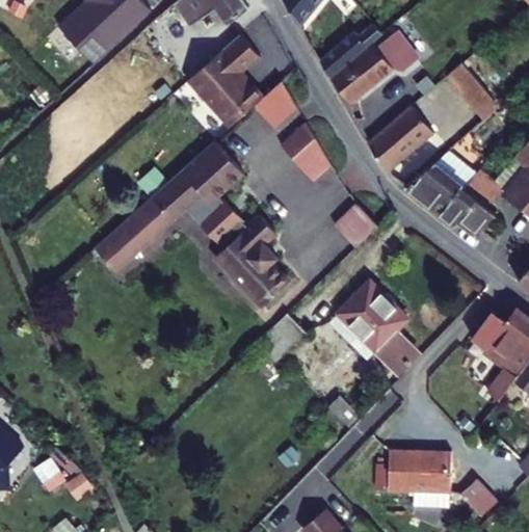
[(214,8),(226,24),(247,6),(242,0),(178,0),(174,4),(187,25),(214,8)]
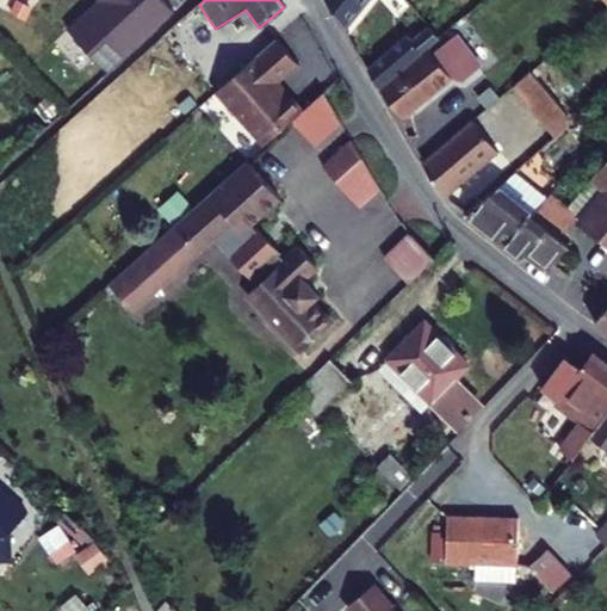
[(321,0),(342,37),(370,0),(321,0)]
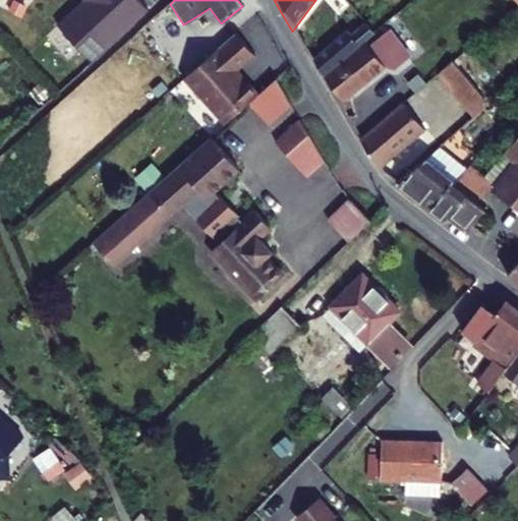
[(363,18),(309,58),(320,75),(375,35),(363,18)]
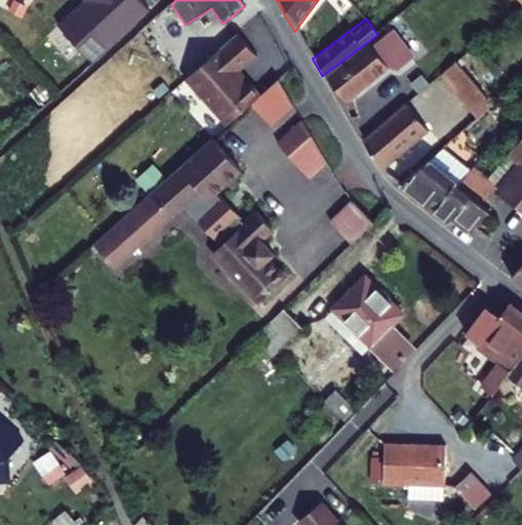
[(255,56),(238,37),(187,82),(224,123),(245,104),(256,94),(244,80),(242,82),(235,75),(255,56)]
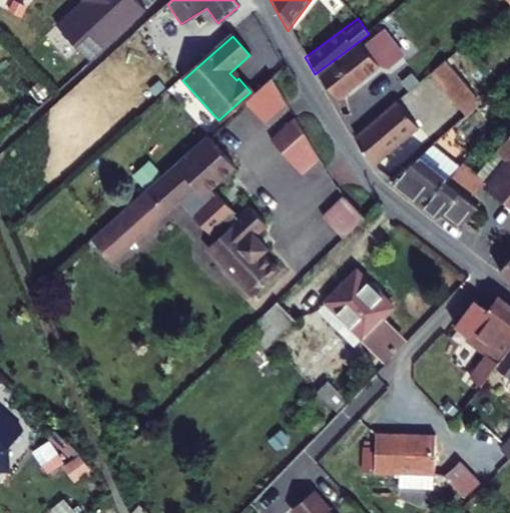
[(344,57),(317,77),(336,100),(375,70),(367,60),(378,52),(371,43),(346,60),(344,57)]
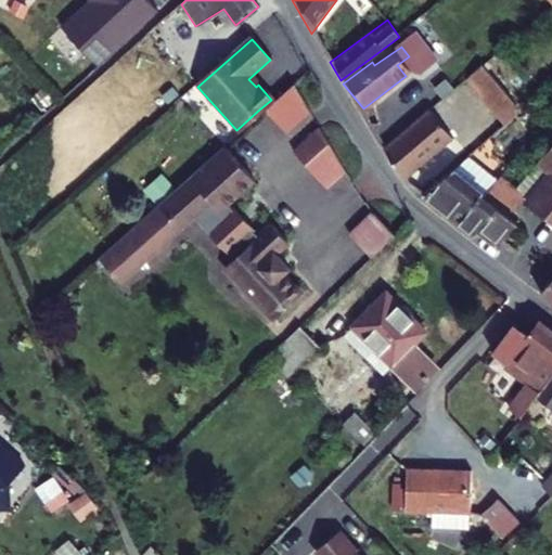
[(501,123),(518,107),(479,63),(462,78),(501,123)]
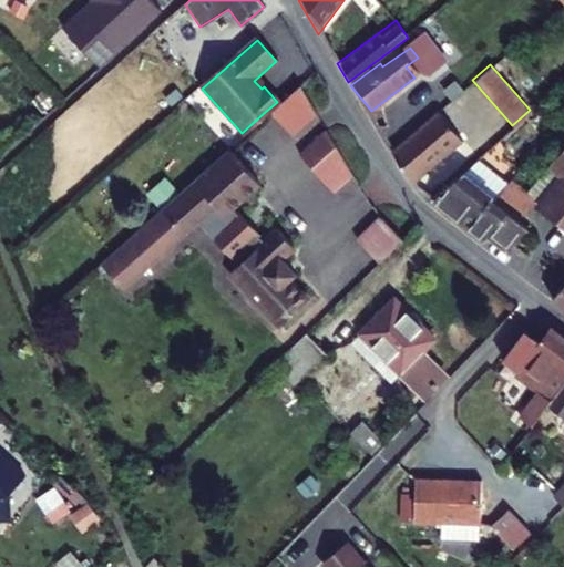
[(311,115),(295,85),(277,102),(265,112),(287,137),(311,115)]
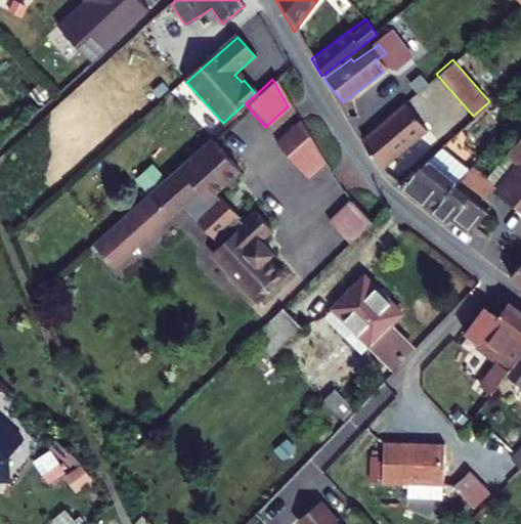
[(418,89),(365,132),(387,163),(441,117),(418,89)]
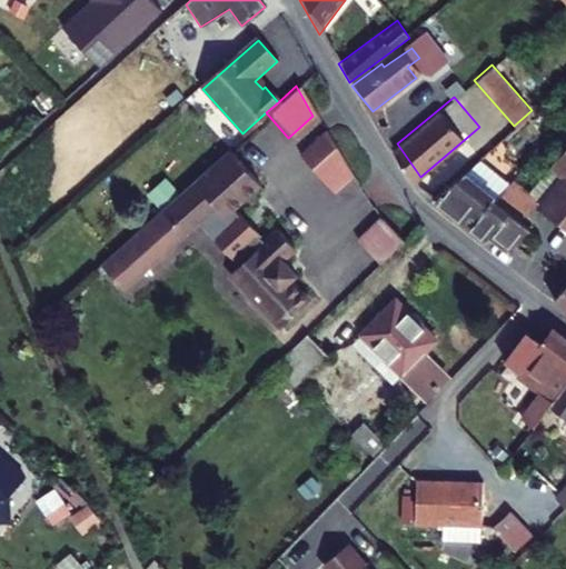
[(299,156),(311,170),(338,147),(327,131),(299,156)]
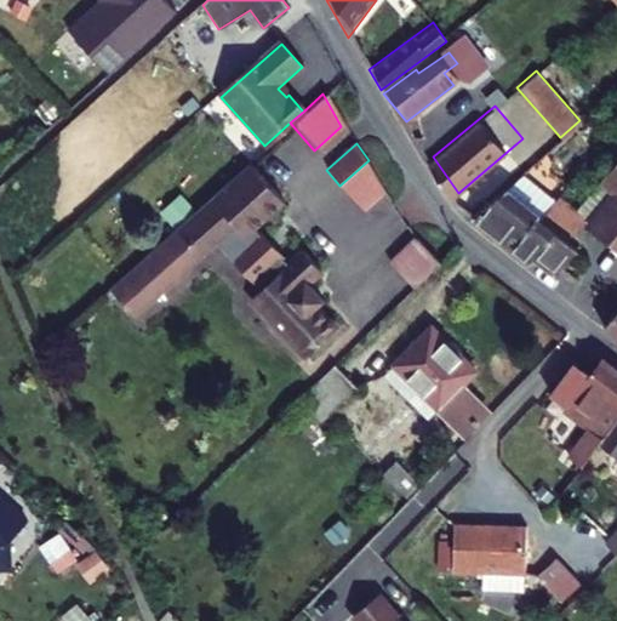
[(364,212),(386,194),(369,160),(340,186),(364,212)]
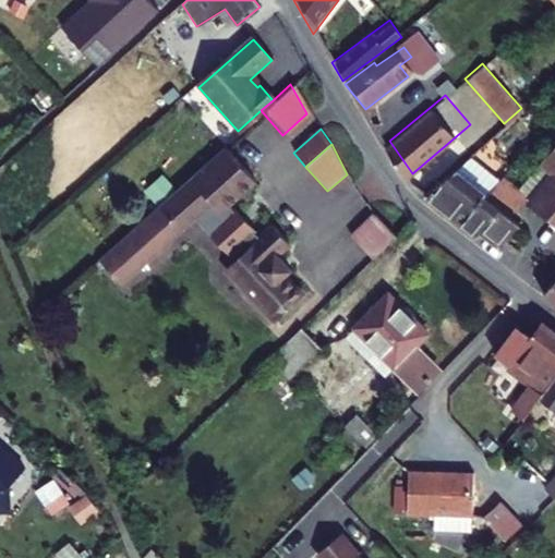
[(254,182),(222,148),(97,262),(118,286),(194,219),(210,204),(219,214),(227,207),(254,182)]
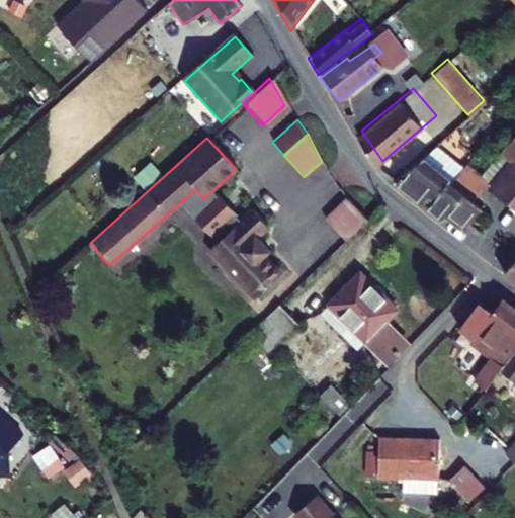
[(514,162),(514,166),(494,190),(514,208),(514,144),(505,155),(514,162)]
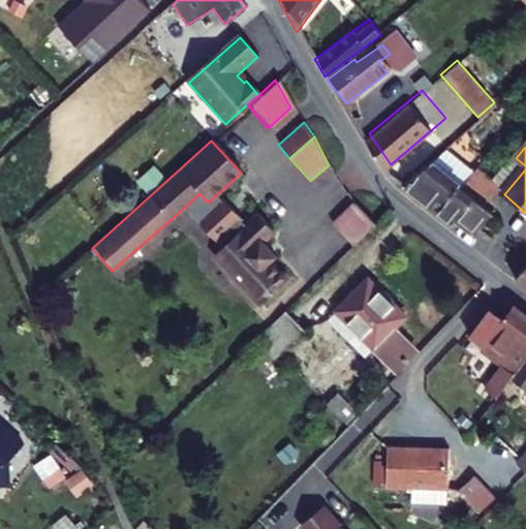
[(443,179),(427,164),(401,188),(425,207),(443,179)]
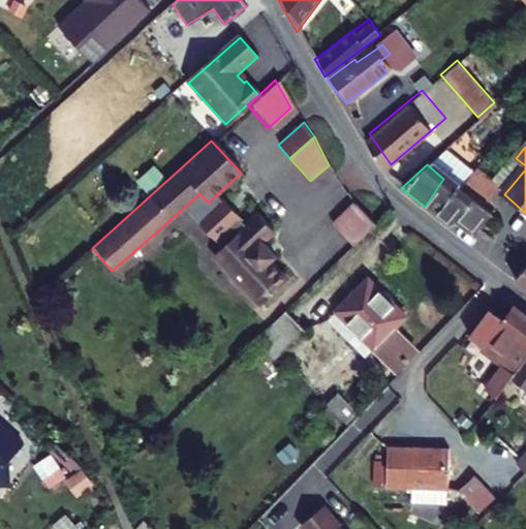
[(453,187),(443,179),(425,207),(449,225),(447,226),(450,230),(458,218),(473,230),(478,221),(456,205),(445,198),(453,187)]
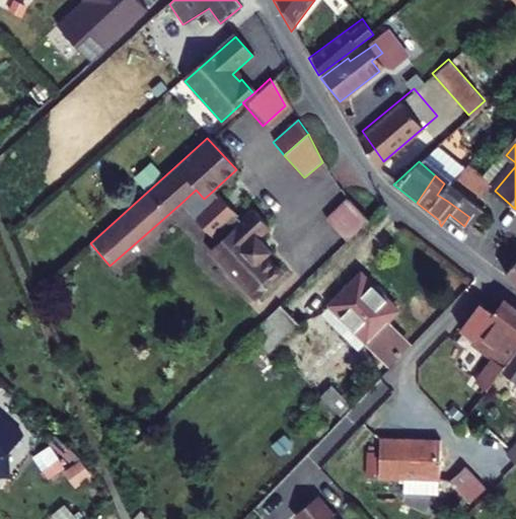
[(471,175),(447,201),(469,217),(492,194),(471,175)]
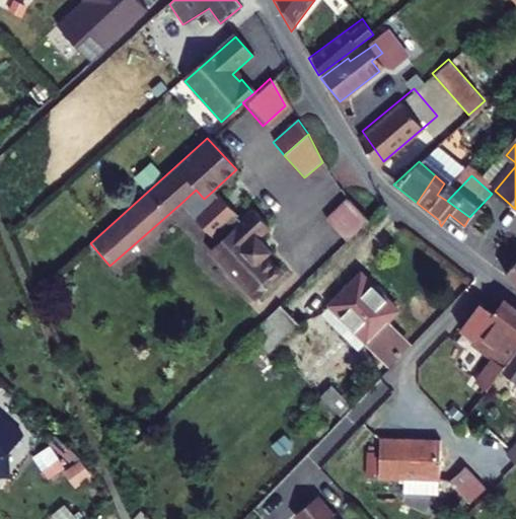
[(239,223),(211,193),(204,199),(196,190),(180,204),(217,244),(239,223)]
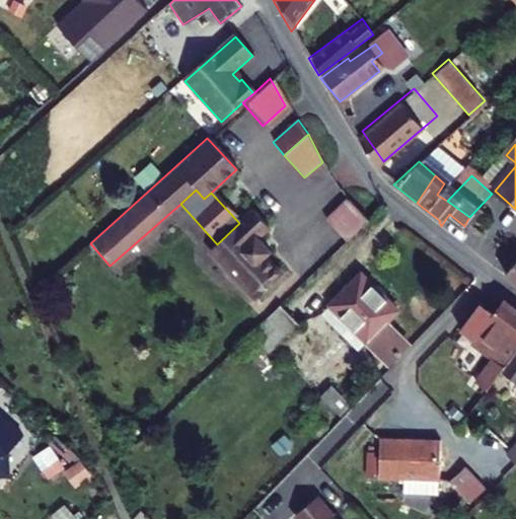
[(345,241),(367,220),(347,198),(323,219),(345,241)]
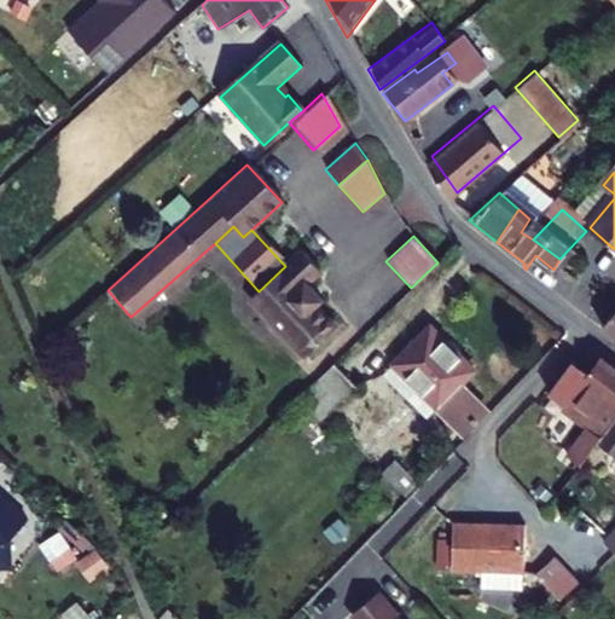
[(303,358),(335,328),(307,298),(313,291),(307,284),(320,271),(301,252),(285,266),(259,291),(249,300),(303,358)]
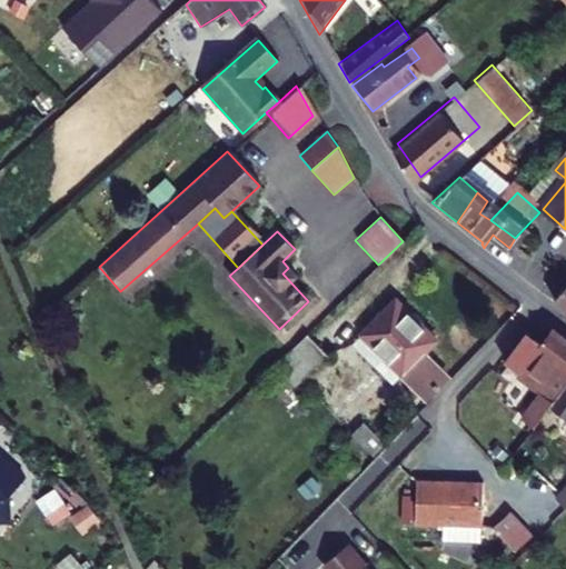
[(364,337),(401,375),(433,342),(395,305),(364,337)]
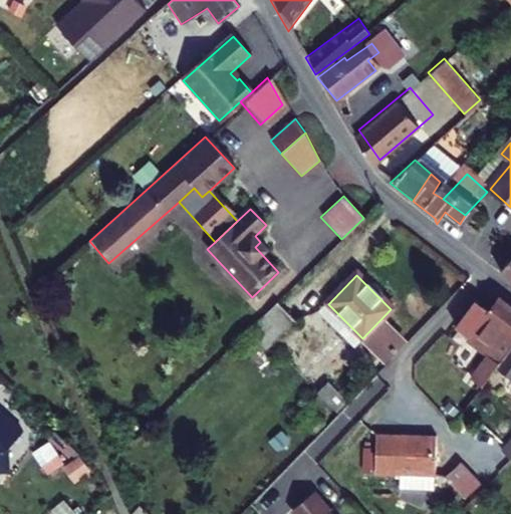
[(249,328),(266,348),(292,324),(275,303),(249,328)]
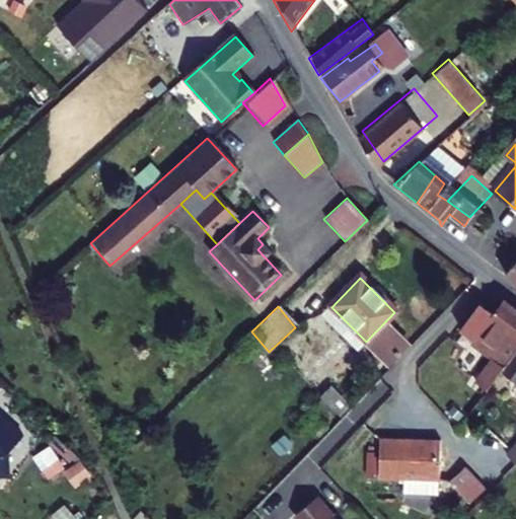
[(500,370),(484,394),(492,399),(515,364),(515,309),(511,306),(502,318),(488,309),(467,337),(486,350),(482,358),(500,370)]
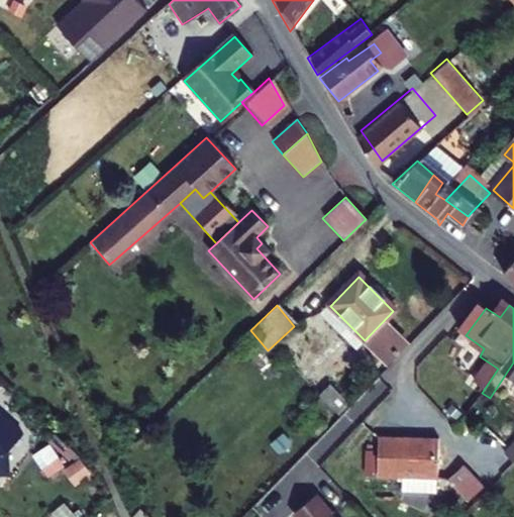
[(513,373),(513,363),(490,398),(495,401),(513,373)]
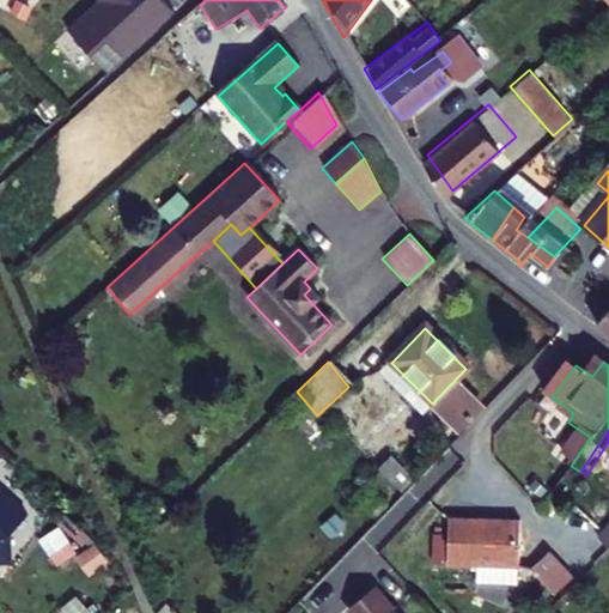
[(608,442),(586,475),(602,487),(608,477),(608,442)]
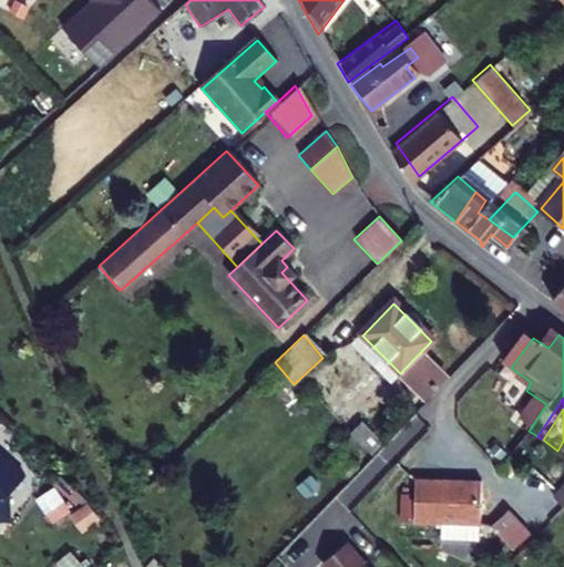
[(22,477),(0,456),(0,519),(6,519),(6,496),(22,477)]
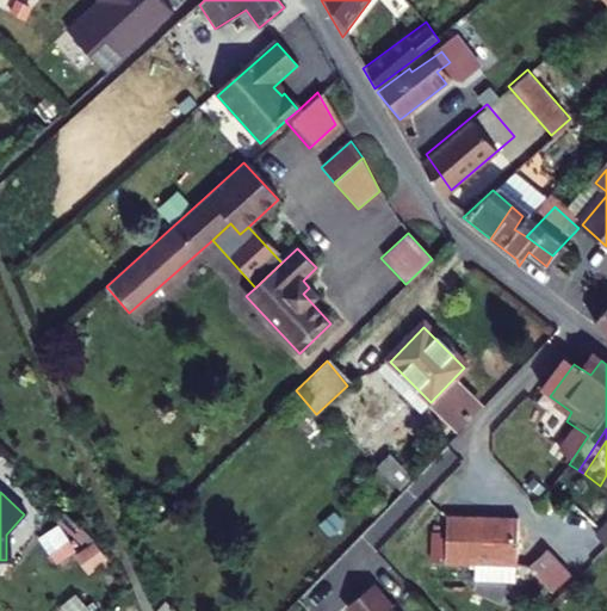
[(512,544),(515,499),(448,493),(445,538),(512,544)]
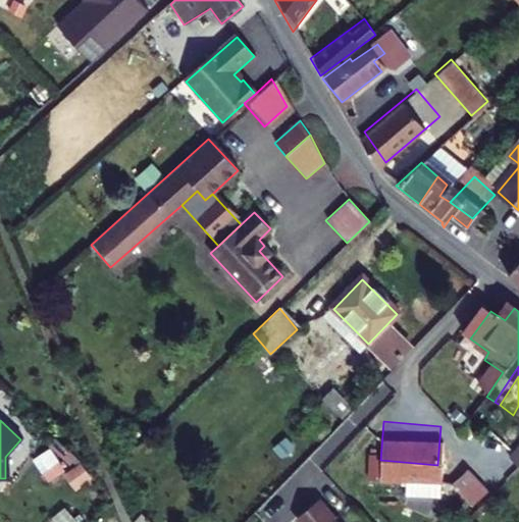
[(518,441),(494,464),(501,473),(518,457),(518,441)]
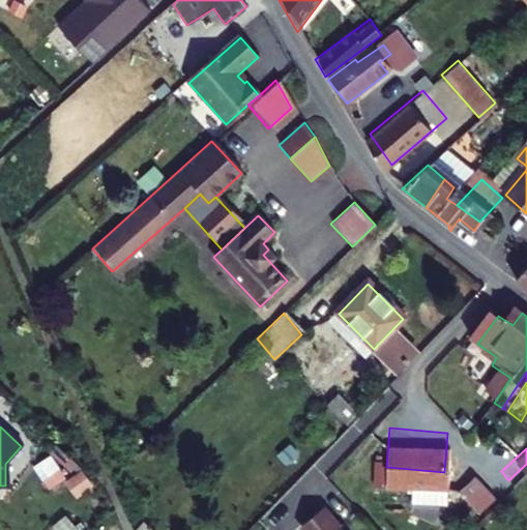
[(478,455),(450,479),(466,497),(493,473),(478,455)]
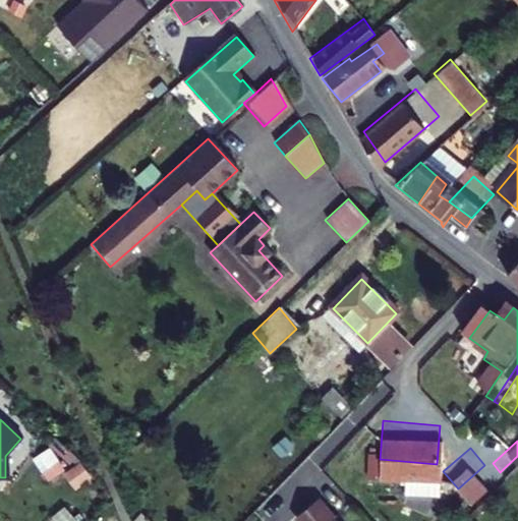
[(336,520),(317,496),(293,513),(299,520),(336,520)]
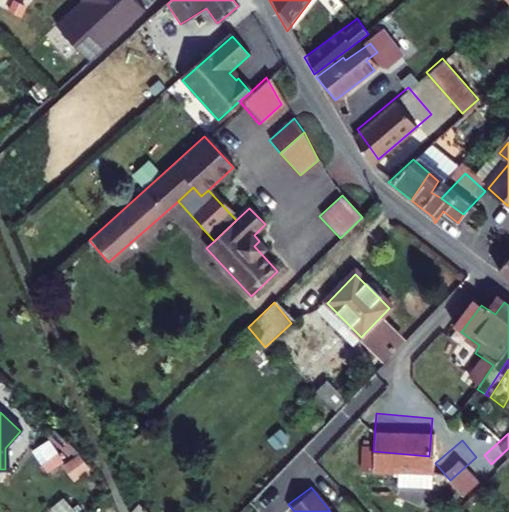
[(449,511),(437,497),(419,511),(449,511)]
